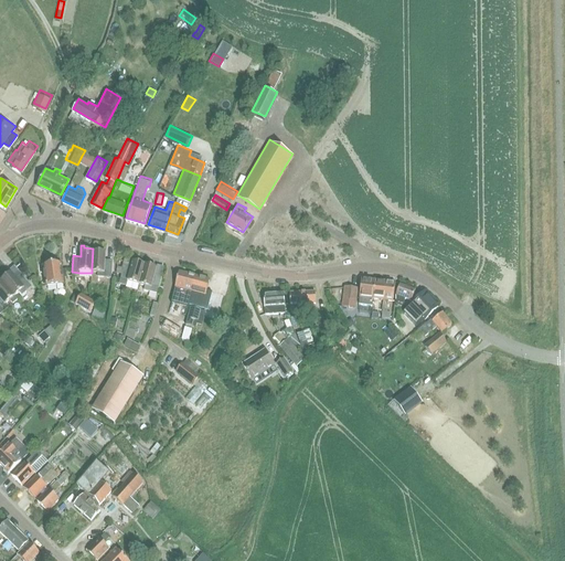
[(93,249),(92,268),(98,268),(98,274),(112,274),(113,258),(105,257),(106,250),(96,249),(96,246),(93,246),(93,249)]
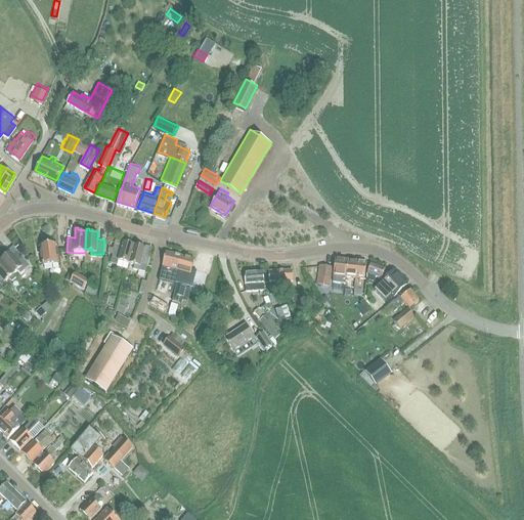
[(128,266),(129,260),(134,243),(126,241),(127,237),(124,236),(121,247),(115,245),(111,260),(117,261),(117,263),(128,266)]
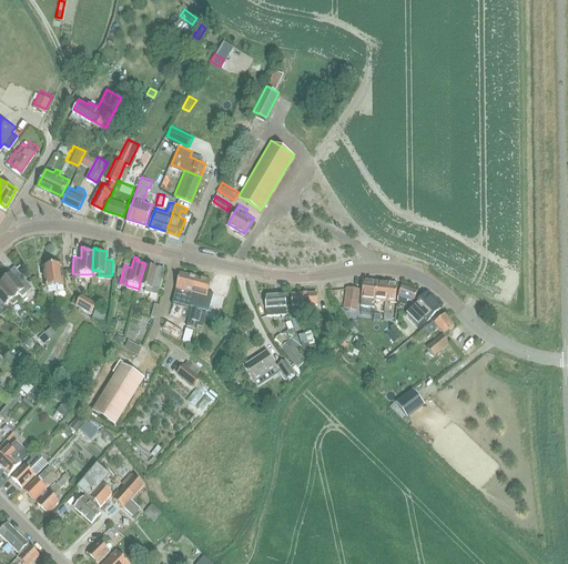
[(144,289),(150,290),(158,292),(162,277),(155,274),(158,267),(148,264),(149,261),(145,260),(145,263),(140,282),(145,284),(144,289)]
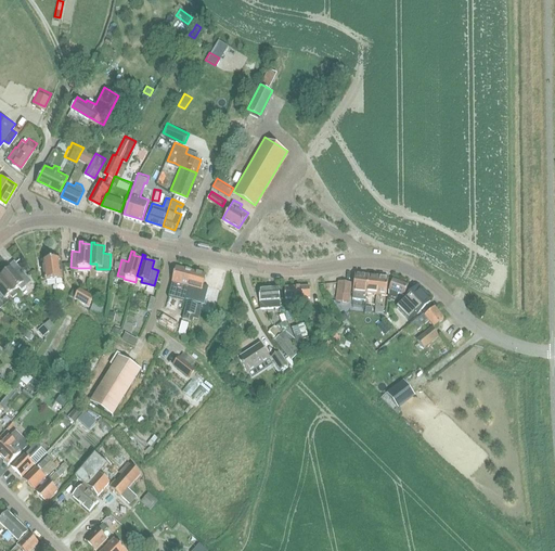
[(62,269),(64,269),(64,263),(61,263),(60,256),(43,258),(43,259),(42,259),(42,265),(44,265),(46,278),(63,276),(62,269)]
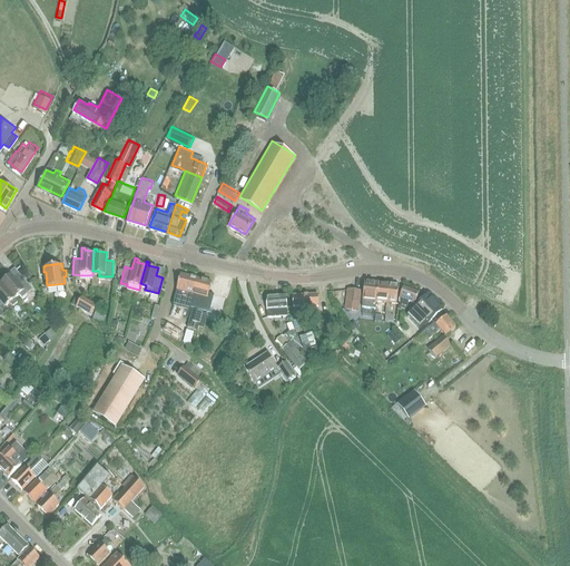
[(173,302),(170,312),(180,315),(184,304),(190,305),(193,298),(194,291),(198,275),(180,271),(177,285),(173,302)]
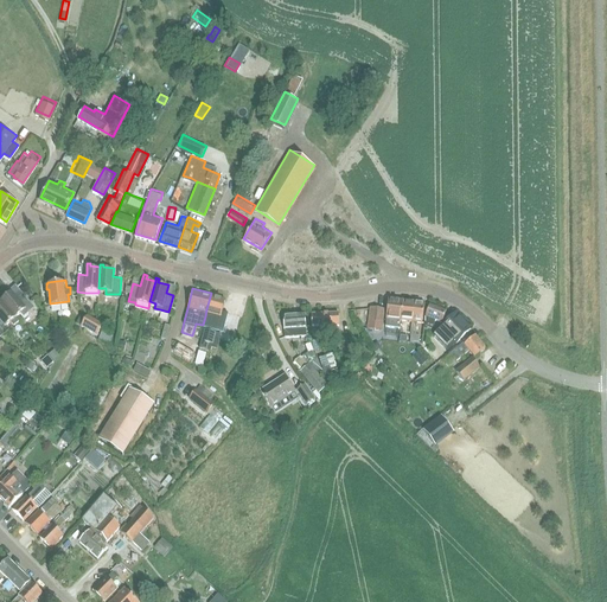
[(0,295),(0,296),(1,298),(16,314),(20,311),(24,314),(34,305),(24,290),(18,296),(12,289),(4,296),(2,294),(0,295)]
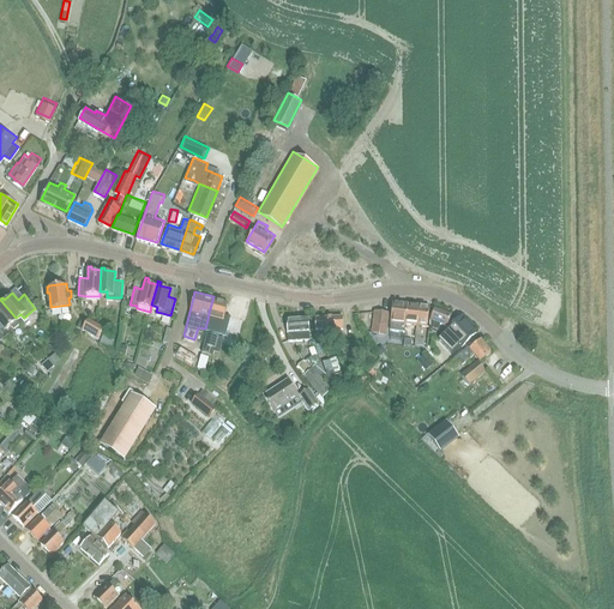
[(209,313),(208,320),(214,321),(214,323),(216,315),(223,318),(228,300),(214,296),(209,313)]
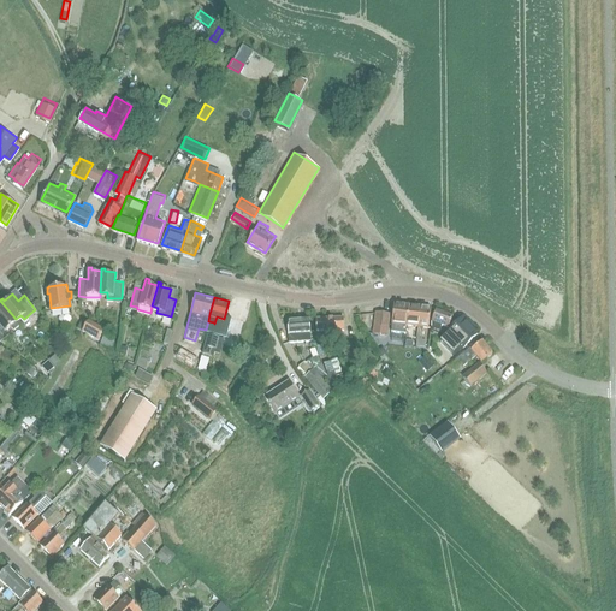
[(407,322),(409,302),(395,301),(391,327),(406,330),(407,322)]
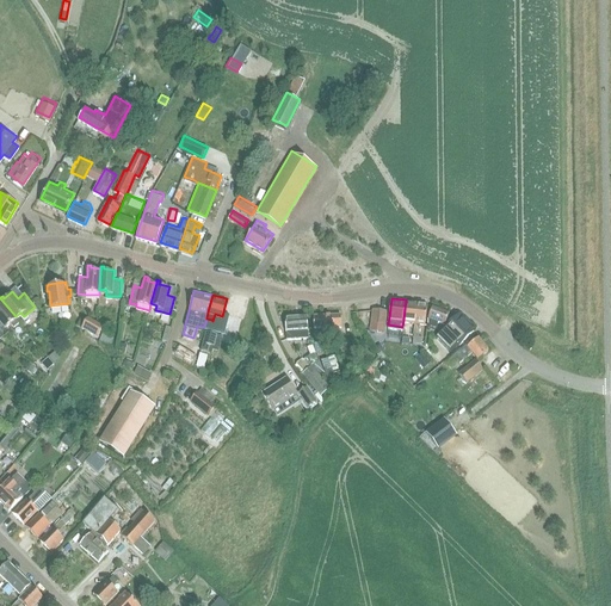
[(19,321),(16,316),(1,300),(0,301),(0,331),(2,334),(10,329),(6,325),(11,321),(14,325),(19,321)]
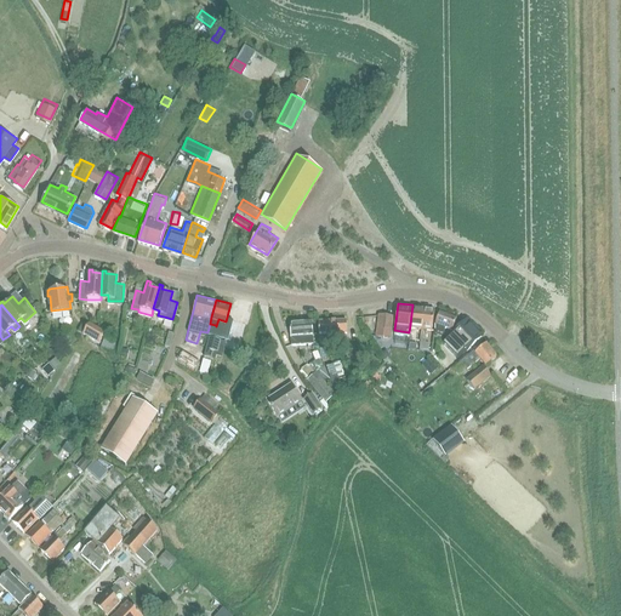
[(422,326),(423,306),(412,304),(410,325),(422,326)]
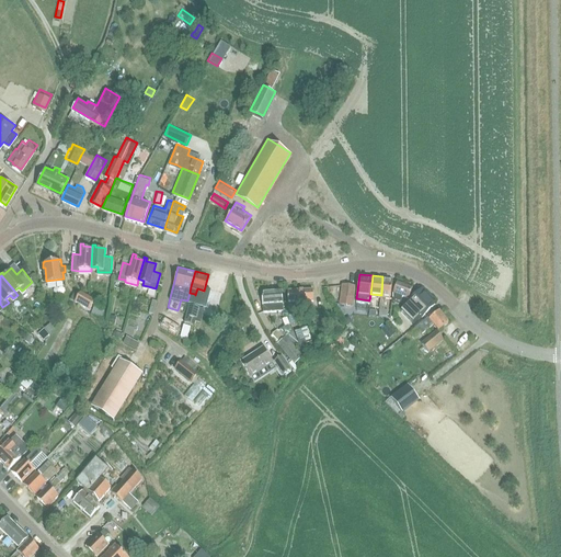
[(386,302),(385,302),(386,295),(390,296),(392,277),(382,276),(381,295),(379,307),(379,314),(387,314),(387,307),(385,307),(386,302)]
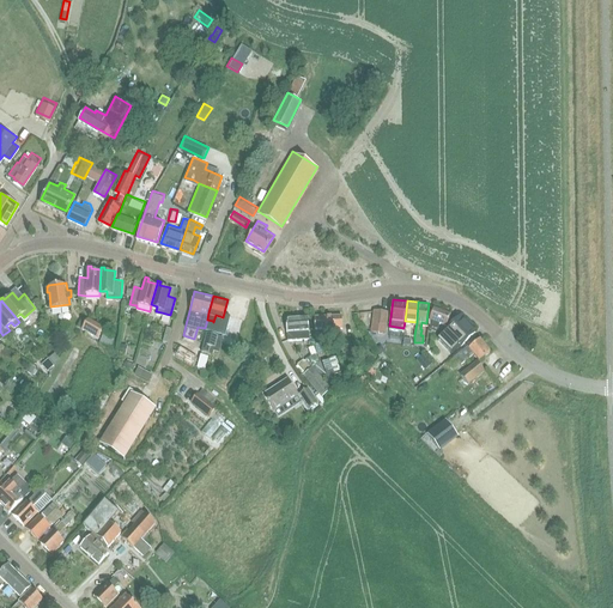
[(430,316),(430,322),(428,328),(436,332),(438,324),(436,324),(437,320),(447,322),(451,310),(434,304),(430,316)]
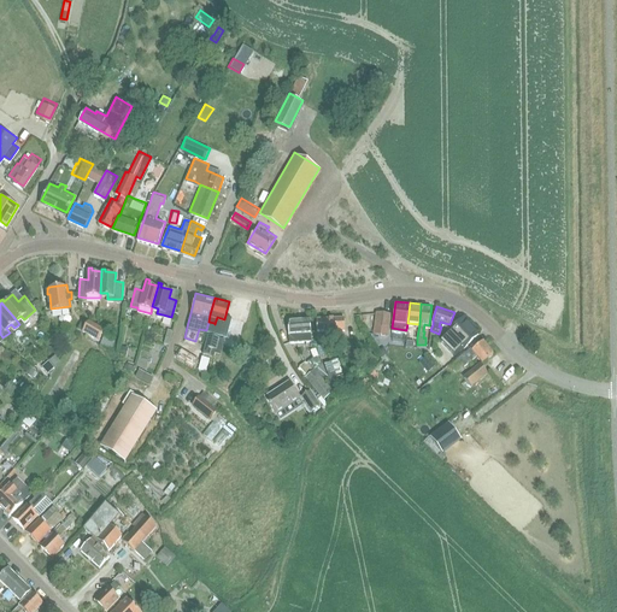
[(388,331),(389,325),(391,311),(376,310),(375,324),(374,330),(388,331)]
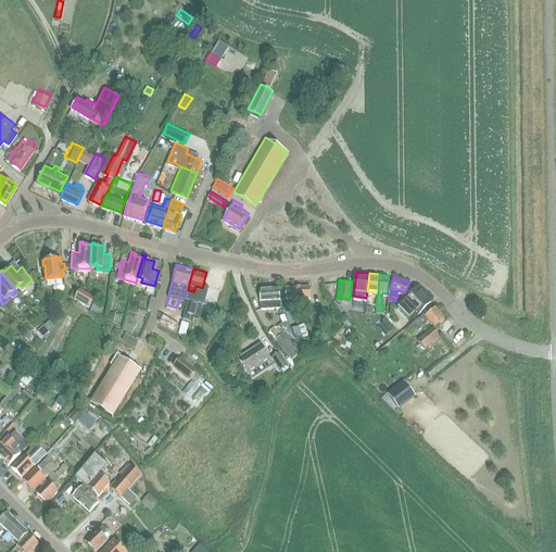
[(405,298),(397,304),(409,317),(417,310),(418,311),(431,299),(419,286),(419,285),(418,285),(416,283),(416,281),(415,281),(411,286),(413,288),(405,297),(405,298)]
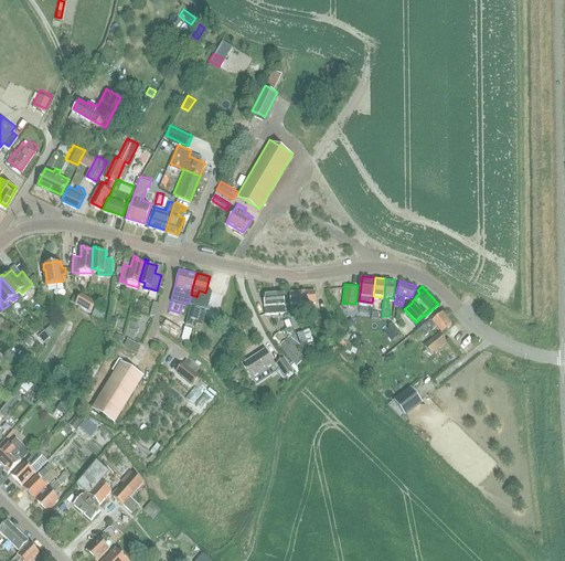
[(304,302),(316,300),(315,288),(290,289),(291,310),(294,310),(294,307),(304,307),(304,302)]
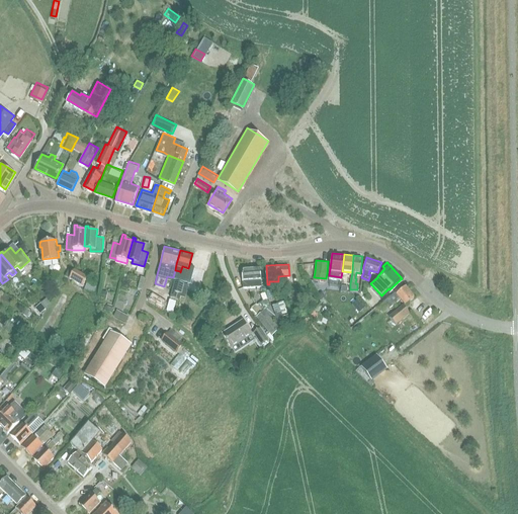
[(193,266),(189,281),(199,283),(203,269),(193,266)]
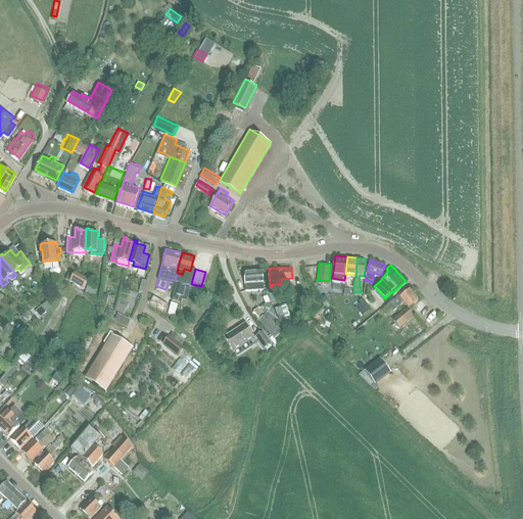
[(263,287),(264,287),(263,269),(244,270),(245,288),(263,287)]
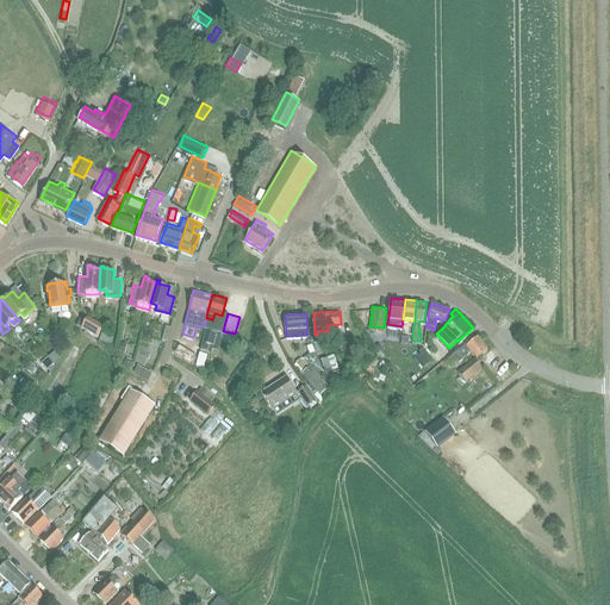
[(104,324),(88,315),(82,325),(98,334),(104,324)]
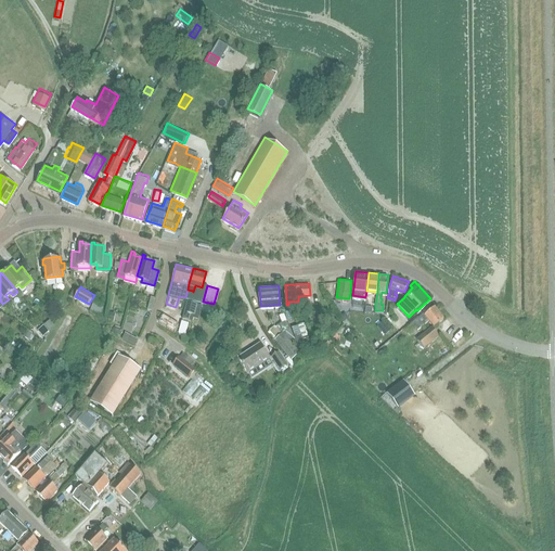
[(198,316),(203,303),(186,298),(186,299),(184,298),(183,305),(184,306),(182,316),(192,318),(193,315),(198,316)]
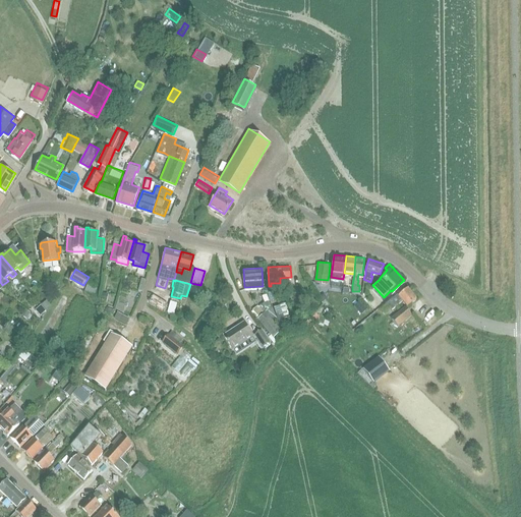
[(88,281),(84,288),(94,292),(97,286),(88,281)]
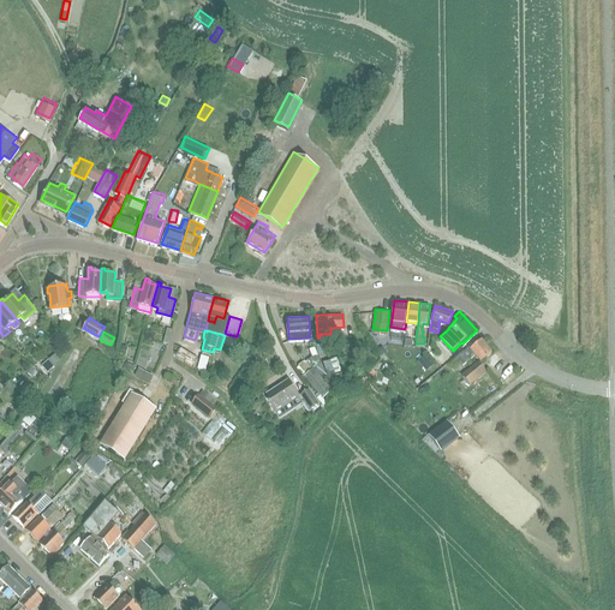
[(481,359),(491,351),(482,338),(471,346),(470,345),(457,354),(463,363),(476,352),(481,359)]
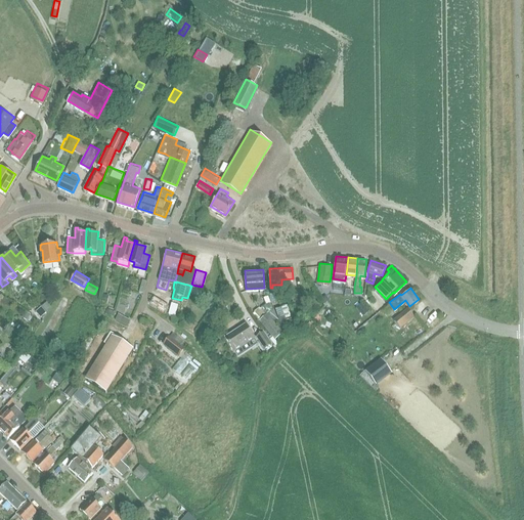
[(154,294),(148,302),(163,311),(168,303),(154,294)]
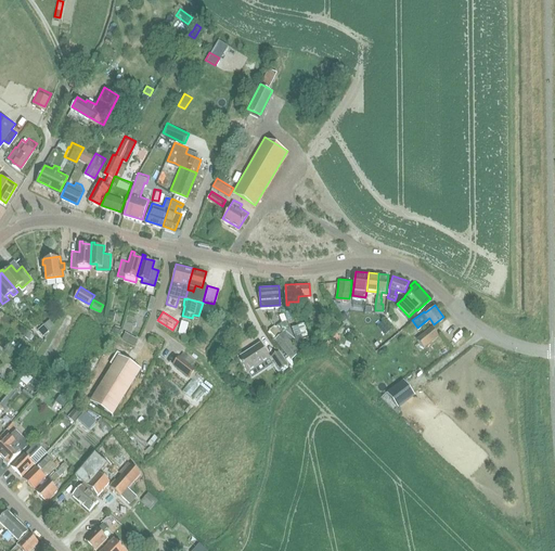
[(38,327),(43,333),(49,329),(53,321),(50,317),(38,327)]
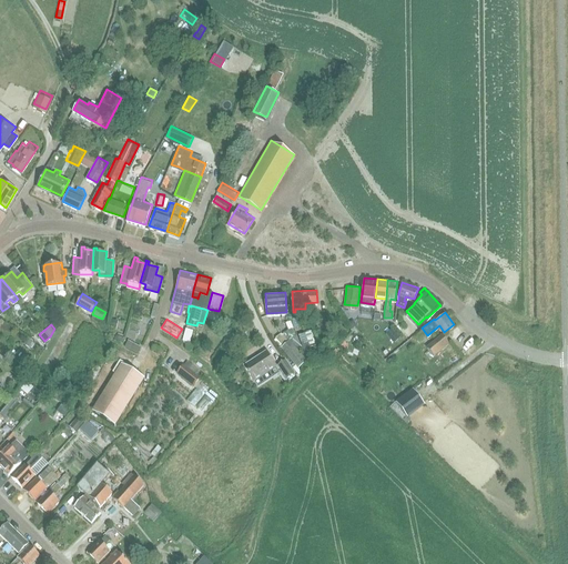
[(412,325),(405,331),(409,336),(416,331),(412,325)]
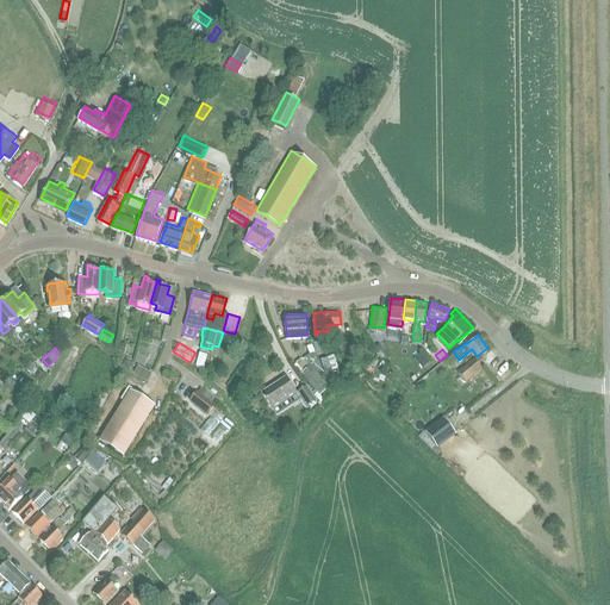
[(200,350),(197,363),(204,366),(207,353),(200,350)]
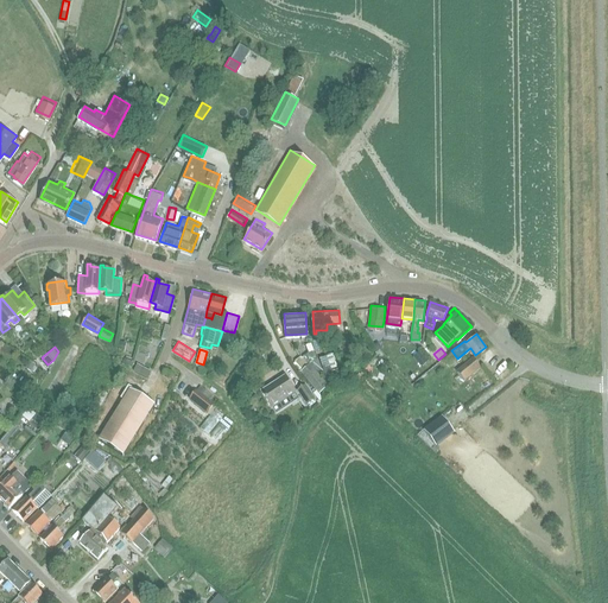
[(310,362),(317,356),(314,349),(309,351),(305,354),(310,362)]
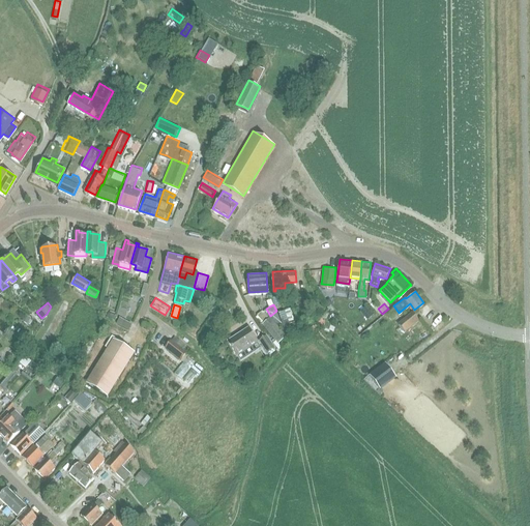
[(278,310),(285,327),(296,323),(290,305),(278,310)]
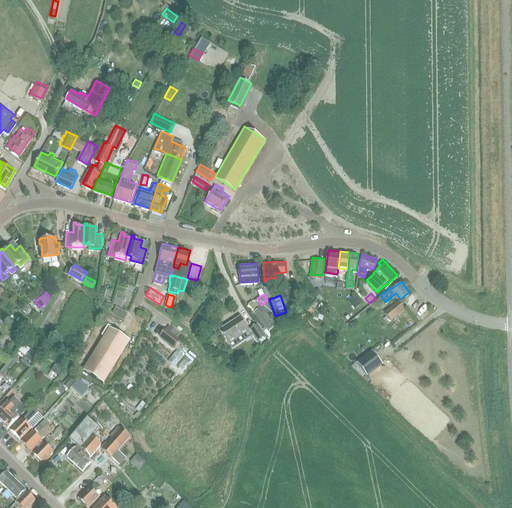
[(252,296),(246,301),(252,307),(257,301),(252,296)]
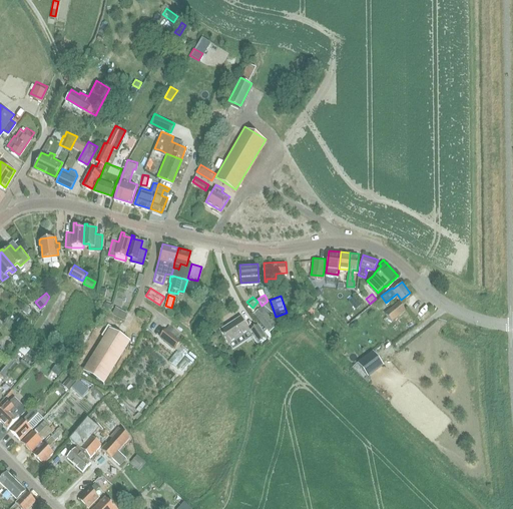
[(392,318),(404,308),(399,302),(386,312),(392,318)]
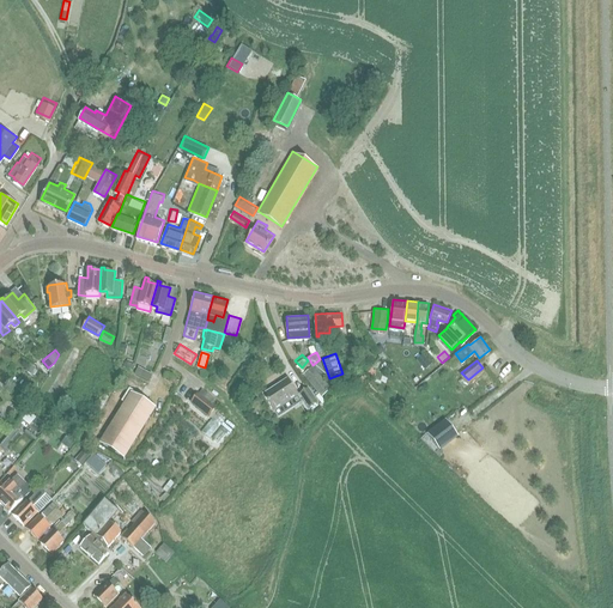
[(152,372),(139,365),(135,372),(149,380),(152,372)]
